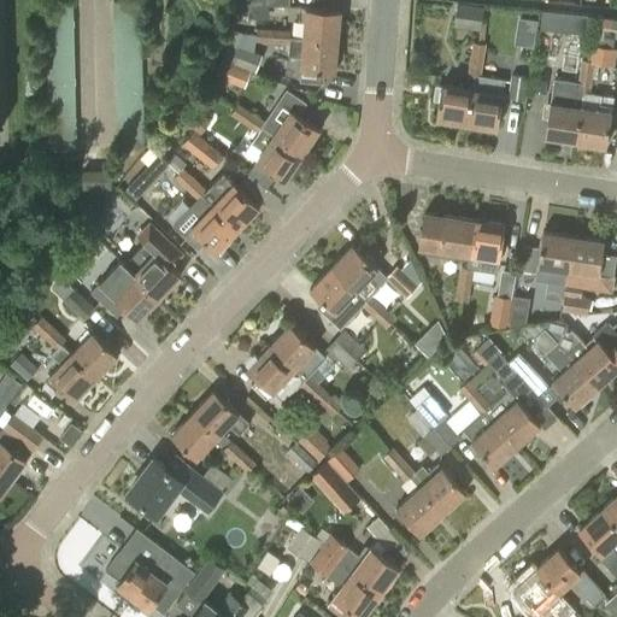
[(238,0),(239,12),(252,11),(252,6),(258,5),(288,6),(287,0),(238,0)]
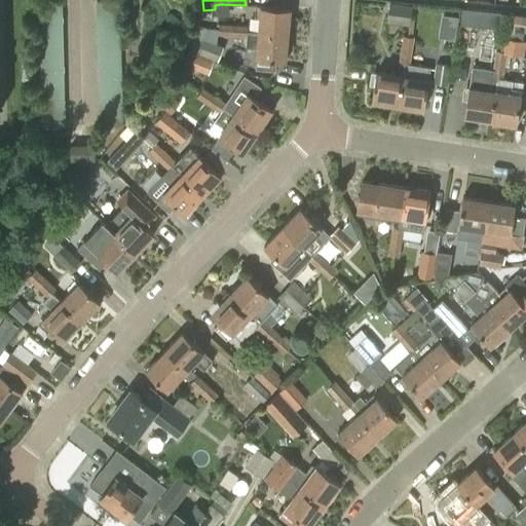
[(39,1),(40,14),(63,14),(62,1),(39,1)]
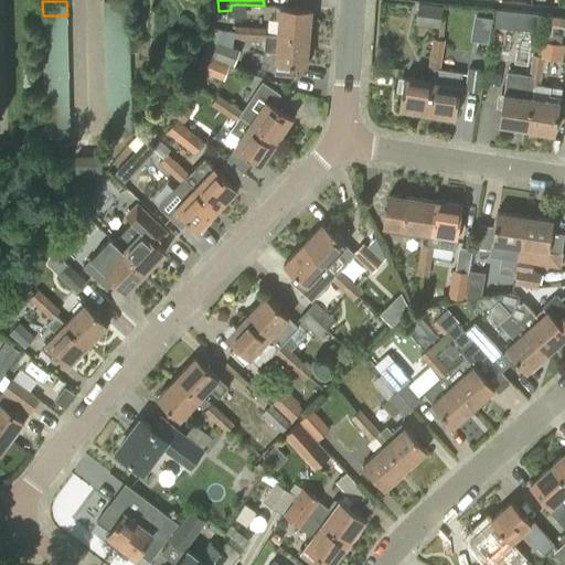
[(418,1),(415,24),(440,28),(444,6),(418,1)]
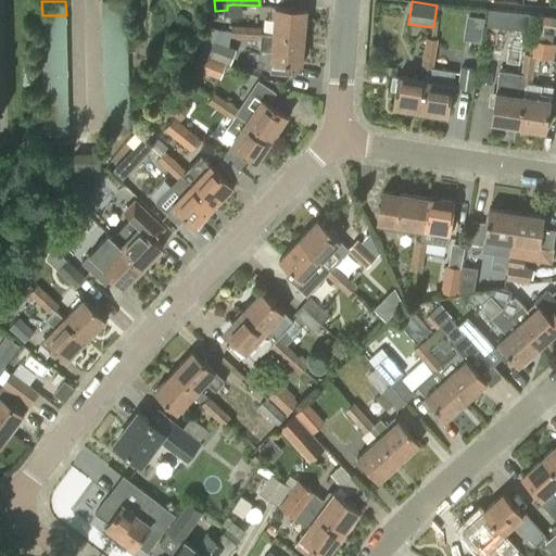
[(275,7),(273,34),(304,37),(306,9),(275,7)]
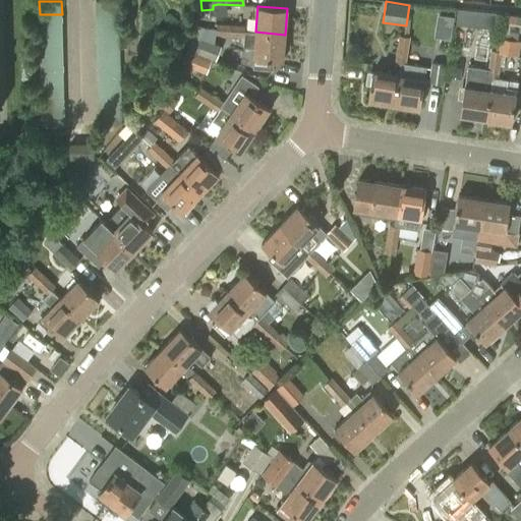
[(474,10),(458,8),(456,24),(472,26),(474,10)]
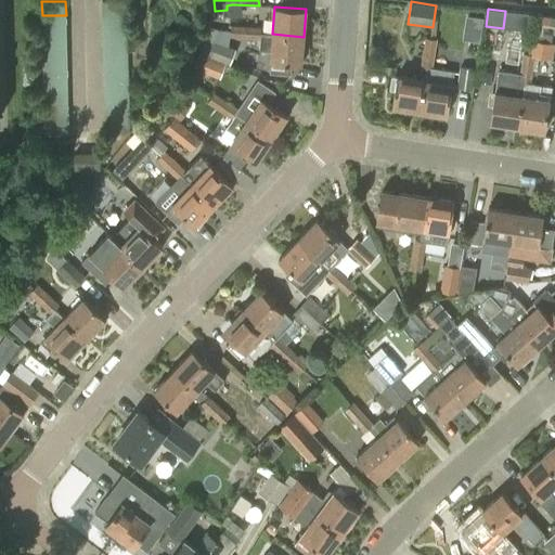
[(465,38),(482,40),(485,15),(467,14),(465,38)]
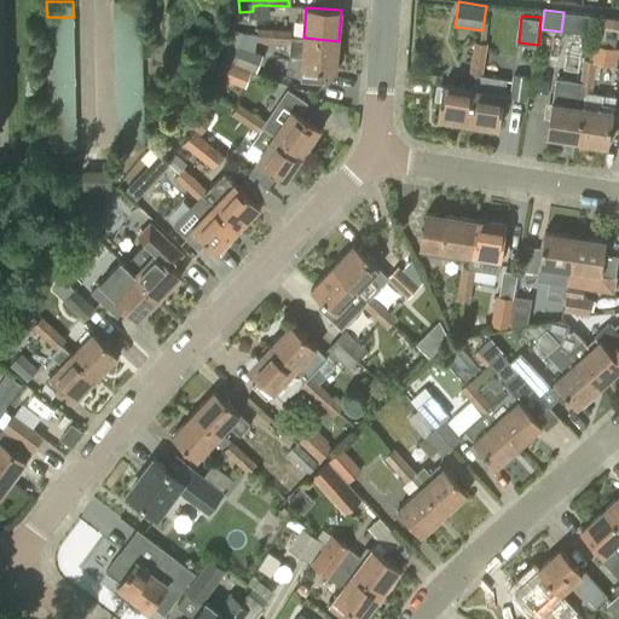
[(618,18),(599,16),(597,29),(618,32),(618,18)]
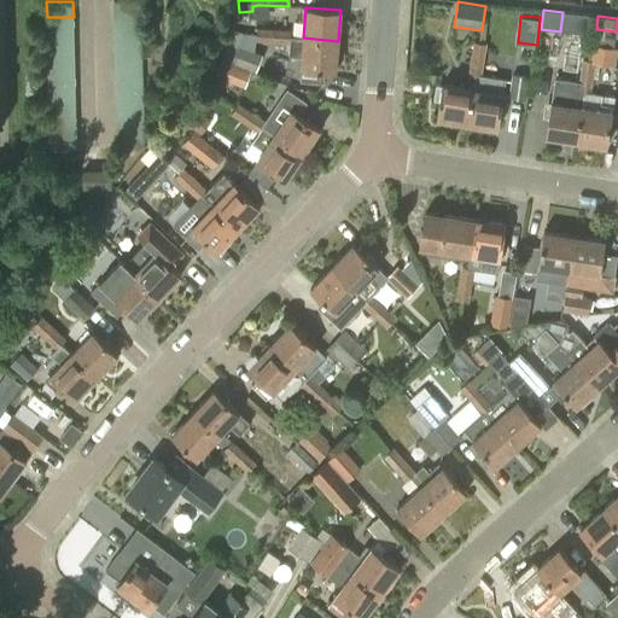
[(74,17),(47,17),(47,30),(74,30),(74,17)]
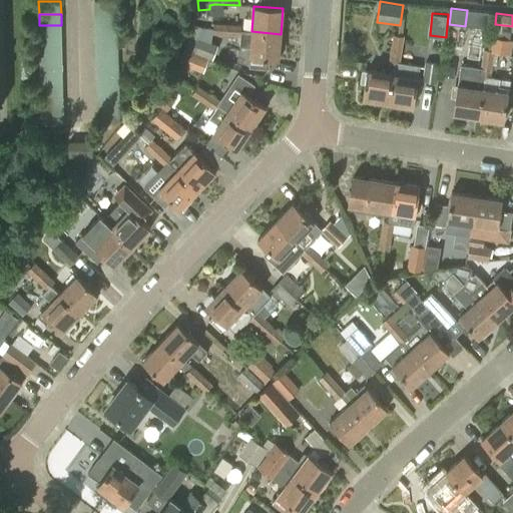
[(213,34),(226,35),(227,24),(214,23),(213,29),(213,34)]
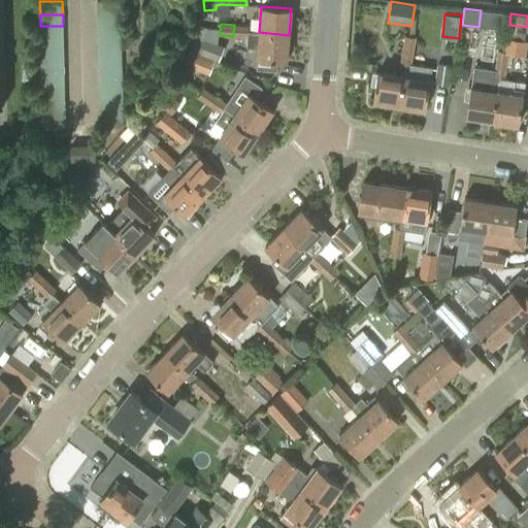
[(234,25),(233,36),(246,37),(248,37),(249,32),(249,27),(234,25)]
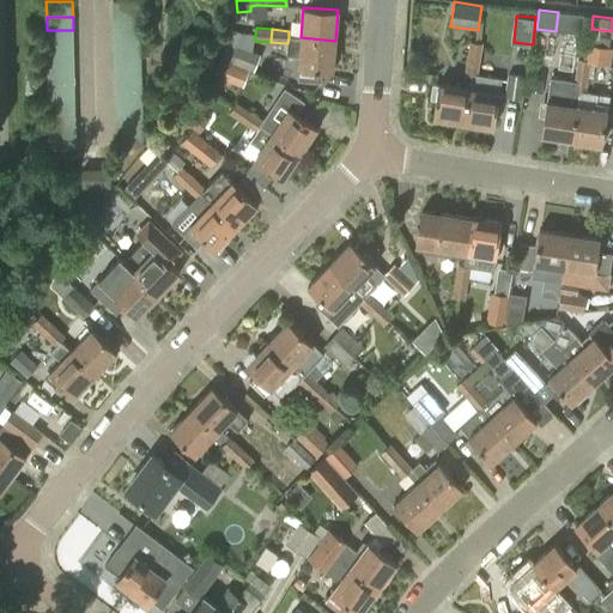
[(73,30),(47,30),(47,43),(73,43),(73,30)]
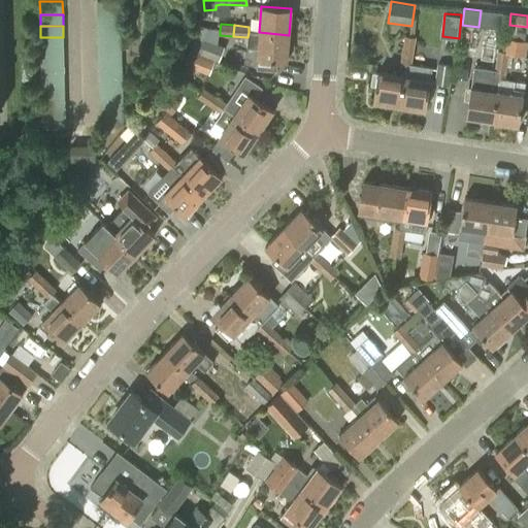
[(217,43),(220,28),(199,27),(191,52),(198,55),(220,62),(225,46),(217,43)]
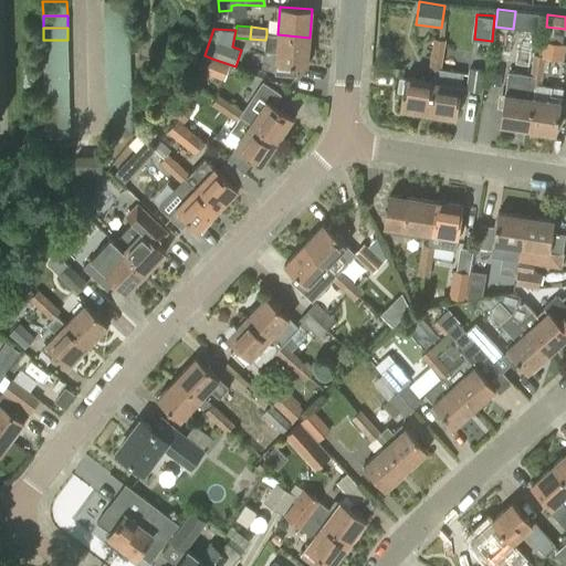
[(264,40),(264,51),(276,52),(275,63),(294,64),(297,65),(307,65),(310,38),(278,34),(278,35),(266,34),(265,40),(264,40)]
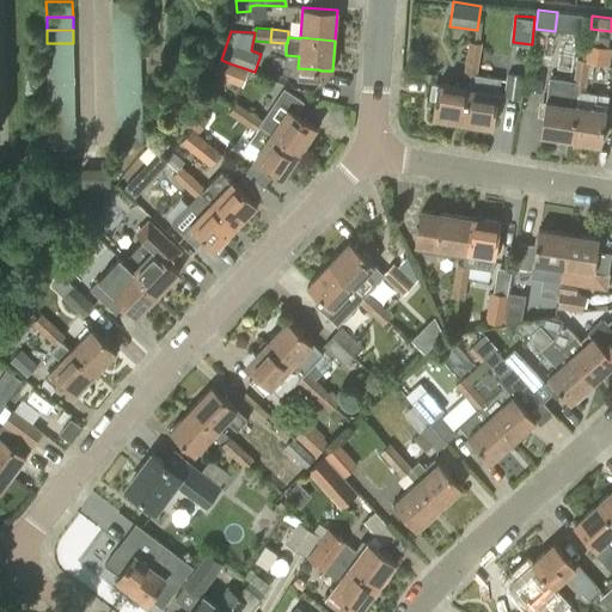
[(469,42),(466,57),(479,60),(482,43),(475,43),(469,42)]
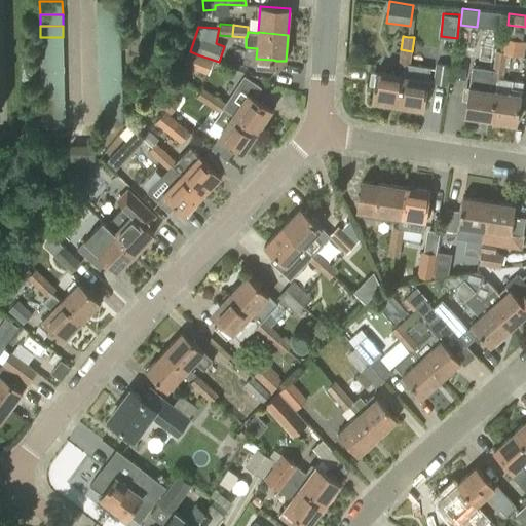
[(63,37),(40,37),(41,48),(63,48),(63,37)]
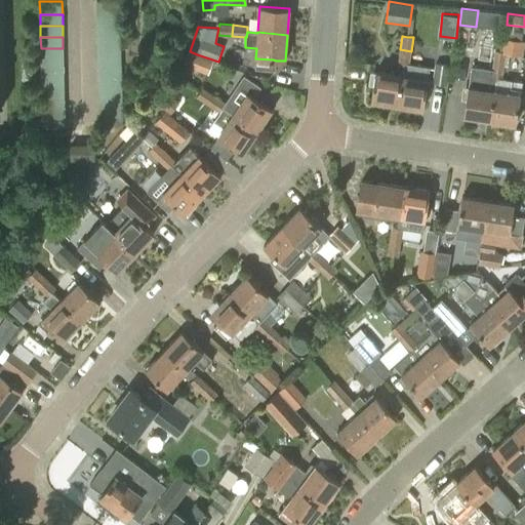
[(500,50),(499,51),(505,51),(503,54),(517,56),(519,41),(501,39),(501,38),(500,50)]
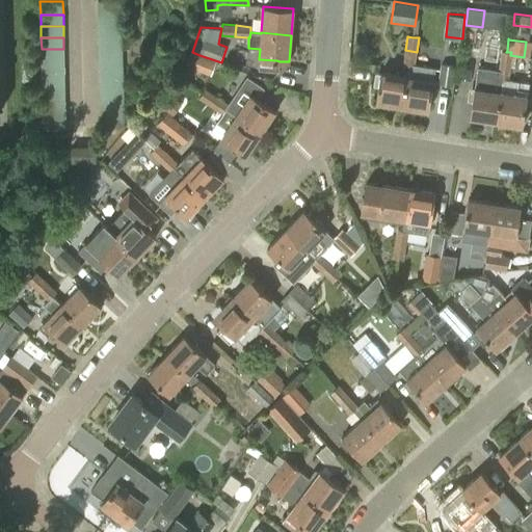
[(63,49),(42,49),(42,60),(64,59),(63,49)]
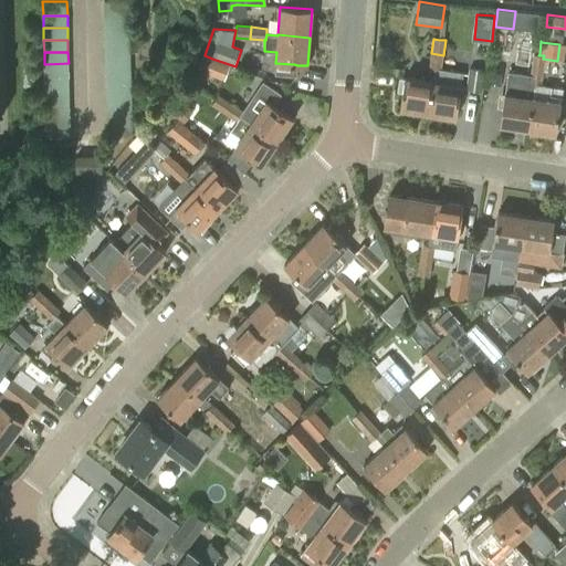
[(431,53),(428,70),(435,71),(441,72),(441,70),(443,55),(431,53)]
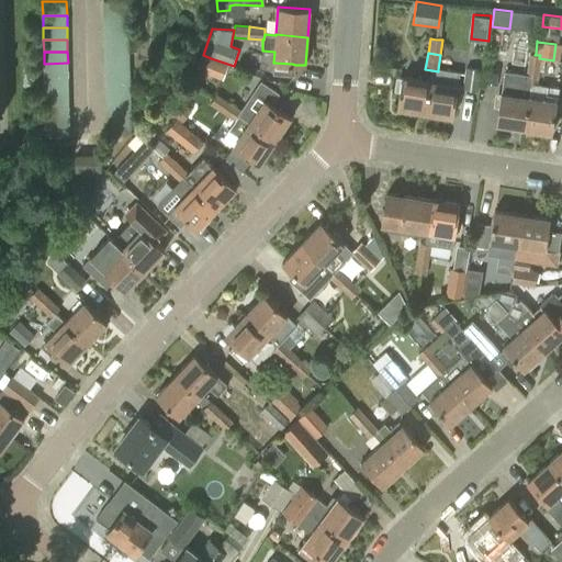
[(540,55),(535,55),(536,54),(530,53),(527,70),(537,72),(539,58),(540,55)]
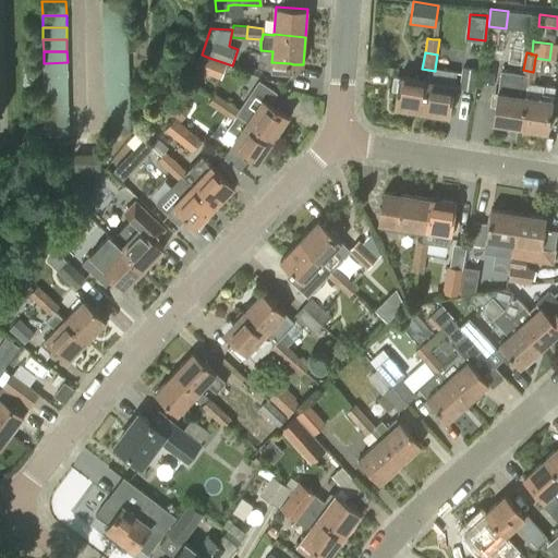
[(227,64),(209,58),(202,55),(201,57),(202,57),(197,71),(221,80),(227,64)]
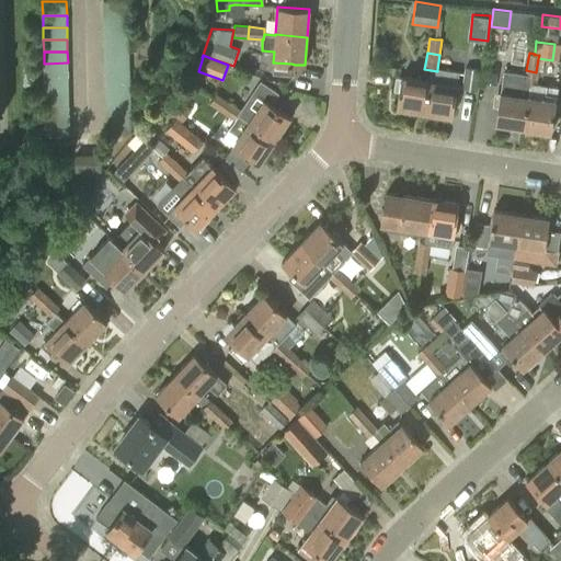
[(68,63),(44,64),(44,76),(68,75),(68,63)]
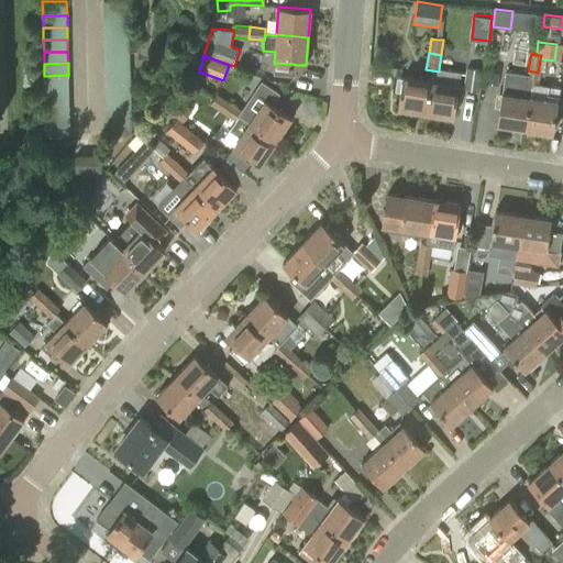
[(475,88),(477,68),(467,67),(465,87),(475,88)]
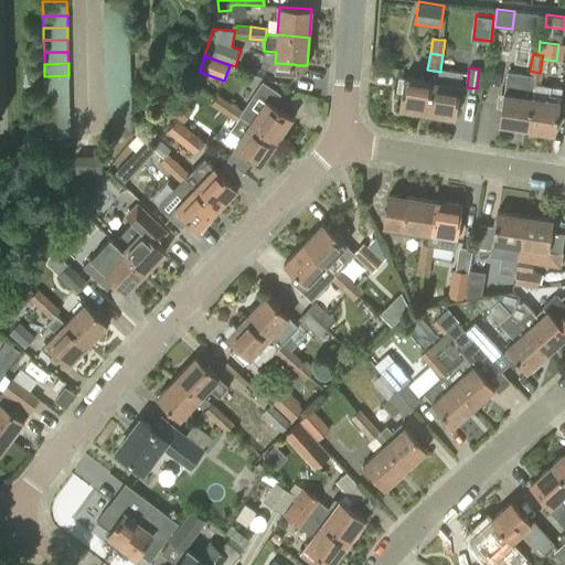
[(432,82),(427,113),(455,117),(459,86),(461,73),(440,70),(440,72),(434,71),(432,82)]
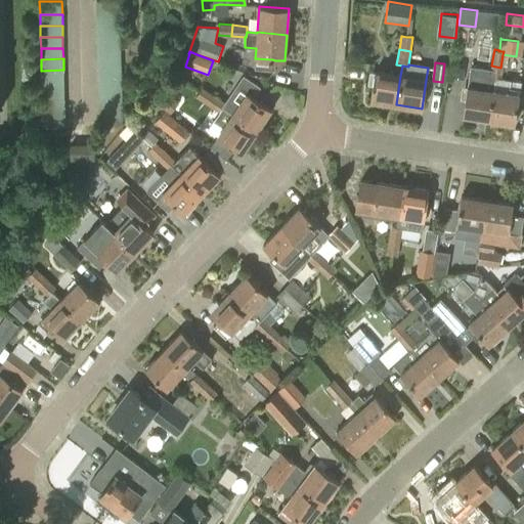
[(492,90),(488,119),(515,124),(515,120),(519,94),(520,90),(509,88),(510,81),(498,79),(500,68),(491,66),(491,70),(489,78),(488,80),(493,81),(492,90)]
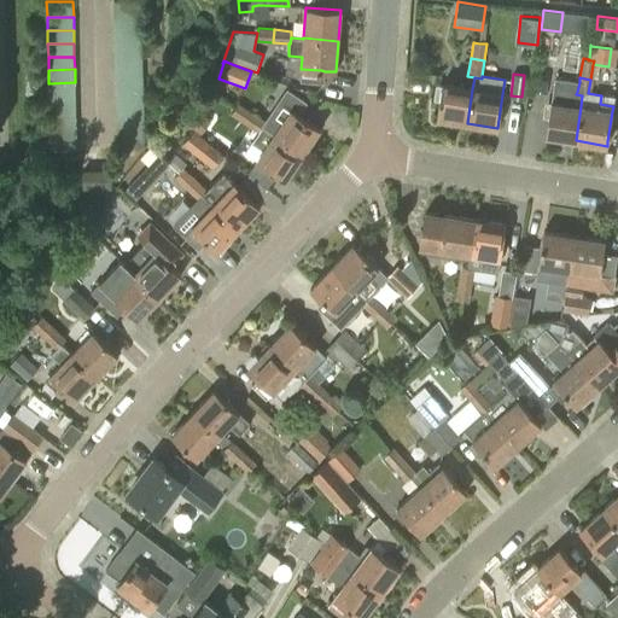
[(549,118),(546,136),(548,136),(576,140),(581,106),(582,95),(576,94),(577,92),(579,82),(555,79),(554,87),(549,118)]
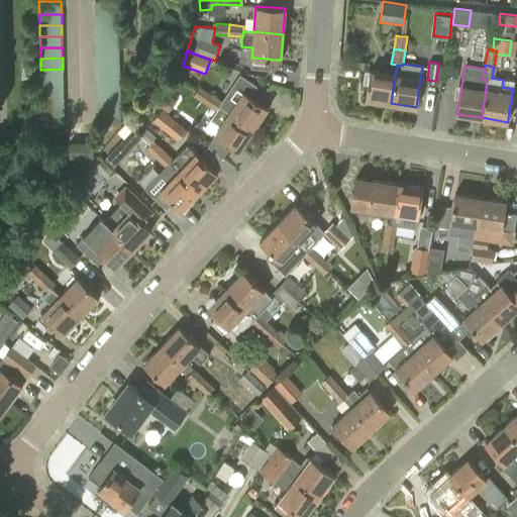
[(63,69),(40,70),(40,81),(63,80),(63,69)]
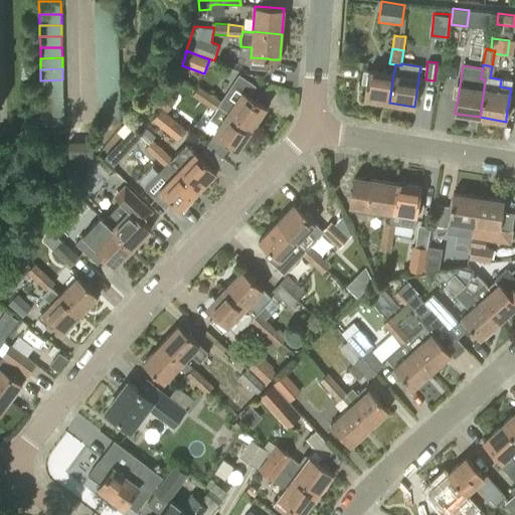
[(385,103),(389,103),(393,74),(368,70),(363,99),(385,103)]
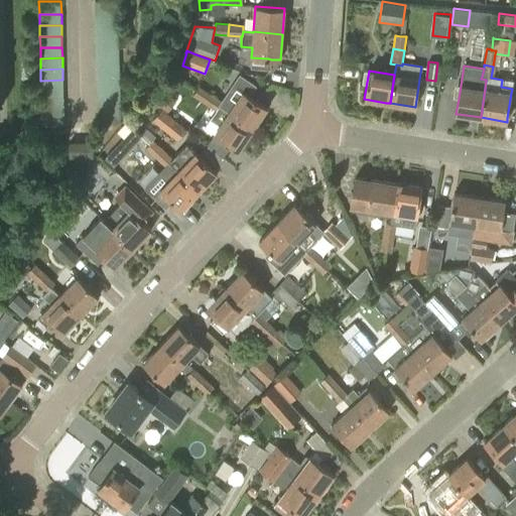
[(222,101),(219,106),(252,129),(267,107),(249,95),(255,86),(240,75),(222,101)]
